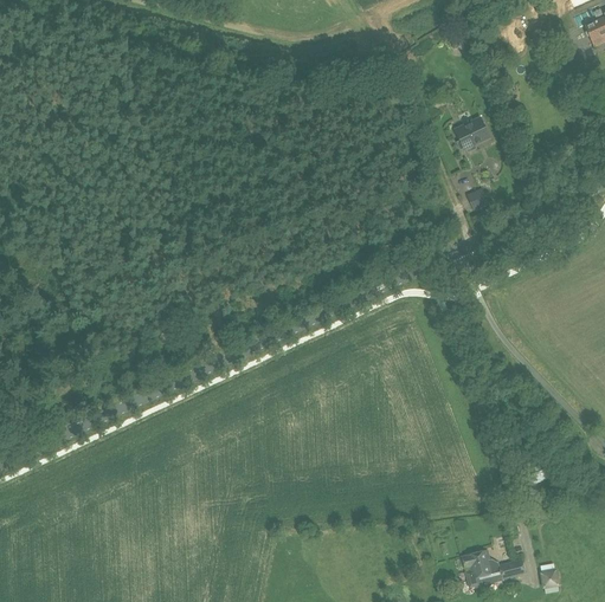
[(604,37),(604,10),(602,11),(603,14),(583,23),(592,43),(604,37)]
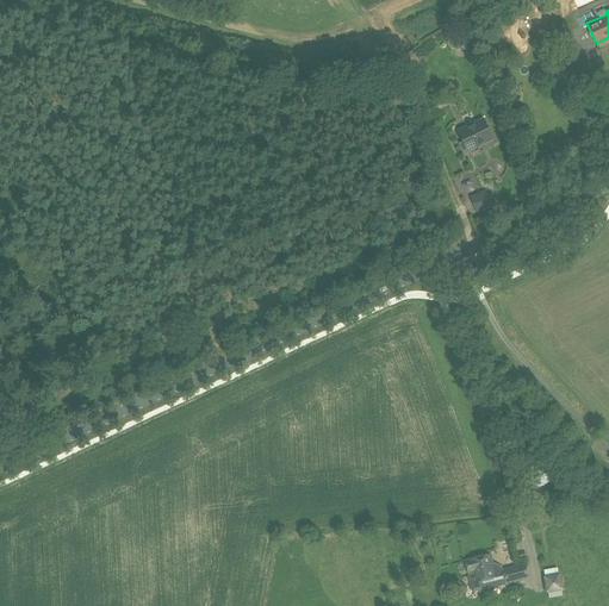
[(463,43),(463,42),(463,41),(463,39),(463,38),(461,37),(460,37),(459,36),(457,36),(455,36),(454,37),(453,37),(452,38),(452,39),(452,41),(452,42),(452,43),(452,44),(453,45),(454,47),(455,47),(458,48),(459,47),(460,47),(461,45),(463,44),(463,43)]
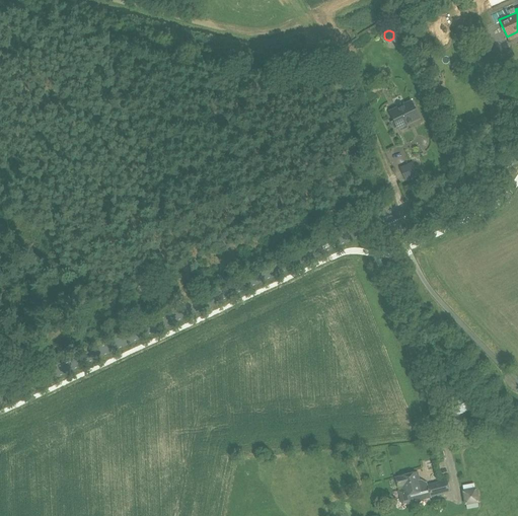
[(410,97),(386,107),(391,118),(389,119),(392,126),(394,125),(396,128),(398,126),(399,128),(407,125),(405,123),(419,117),(410,97)]
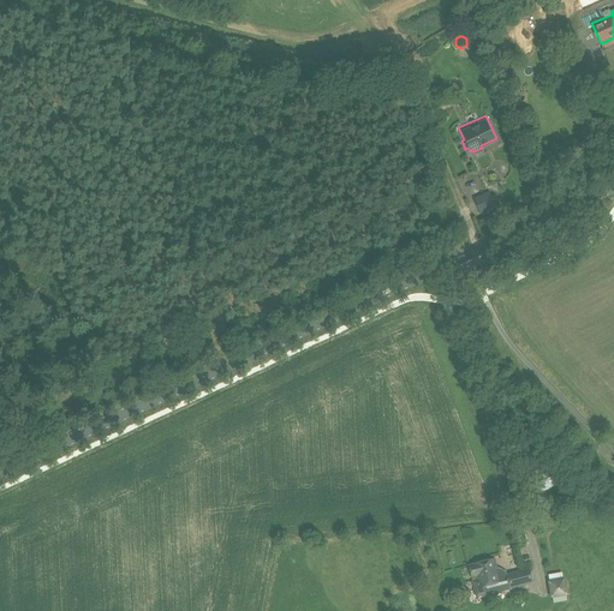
[(495,203),(488,186),(470,195),(477,211),(495,203)]
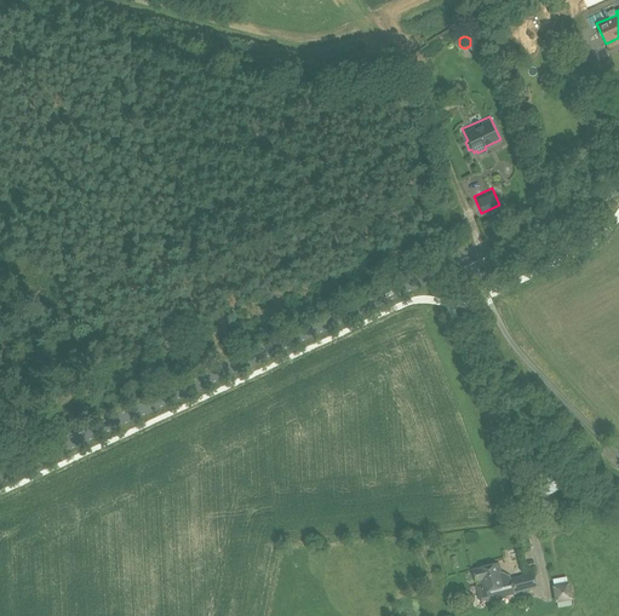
[(504,217),(500,208),(493,212),(497,220),(504,217)]
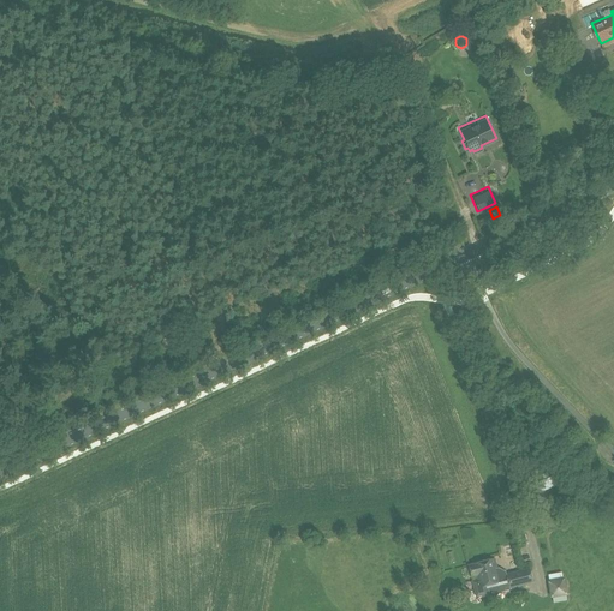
[(488,211),(482,215),(484,222),(492,220),(488,211)]
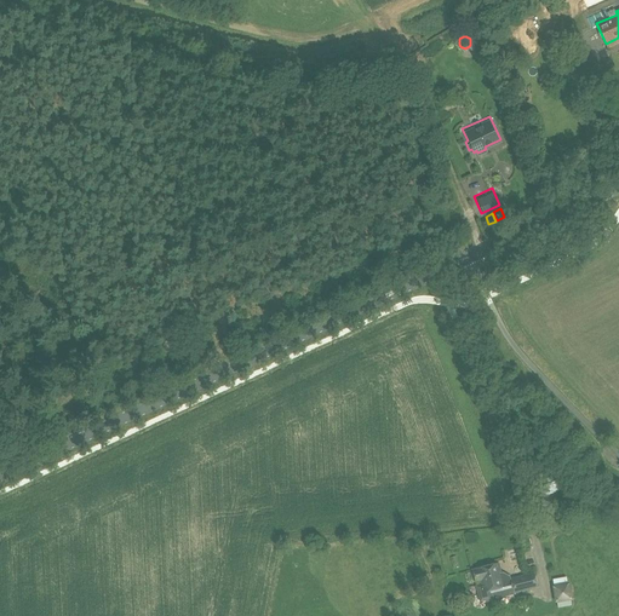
[(559,517),(546,518),(548,529),(561,527),(559,517)]
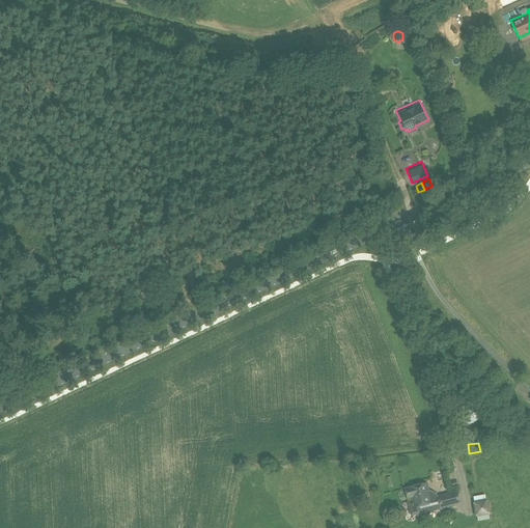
[(455,488),(436,493),(428,489),(426,480),(403,485),(406,495),(410,494),(411,498),(407,499),(410,512),(419,510),(418,503),(437,499),(439,506),(458,501),(455,488)]
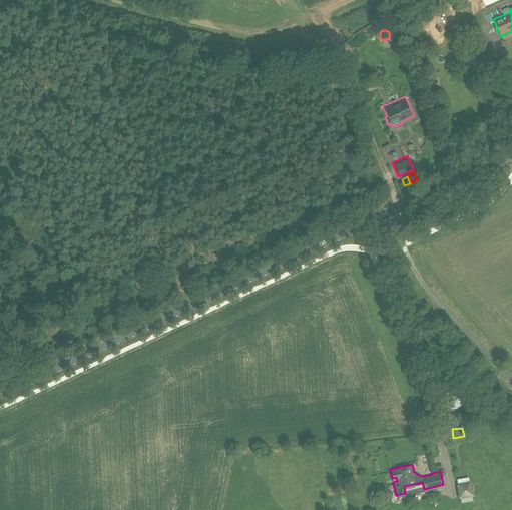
[(457,483),(459,495),(471,493),(469,481),(457,483)]
